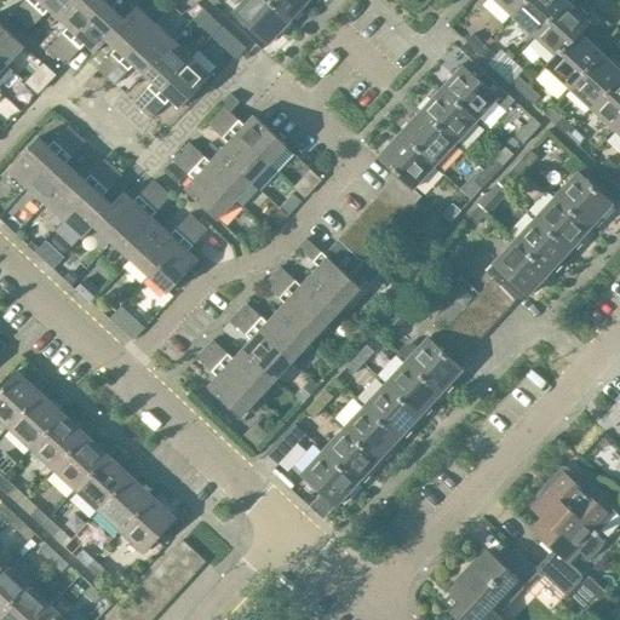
[(22,22),(41,0),(26,0),(13,13),(22,22)]
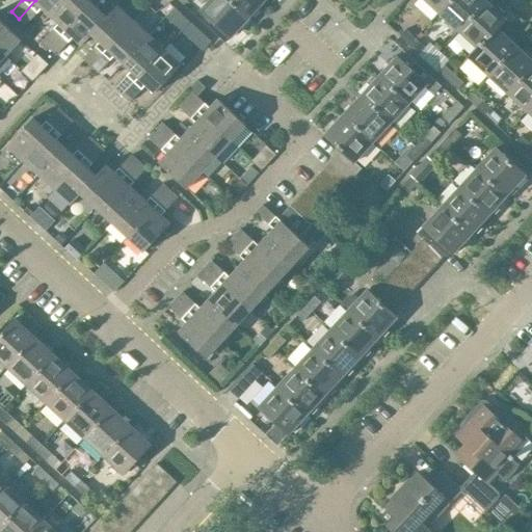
[(43,7),(51,16),(64,0),(35,0),(19,19),(26,26),(43,7)]
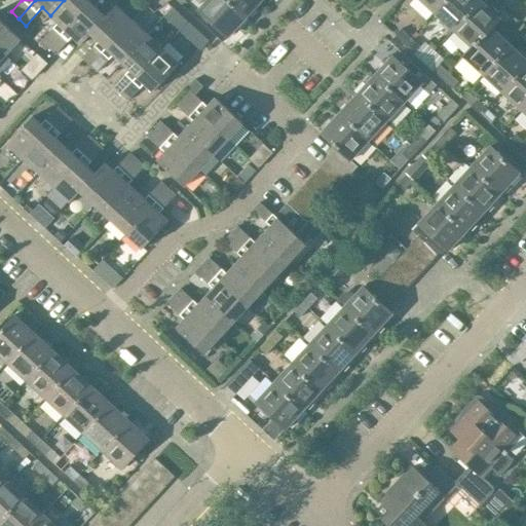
[(42,41),(49,47),(91,2),(88,0),(64,0),(50,15),(59,23),(42,41)]
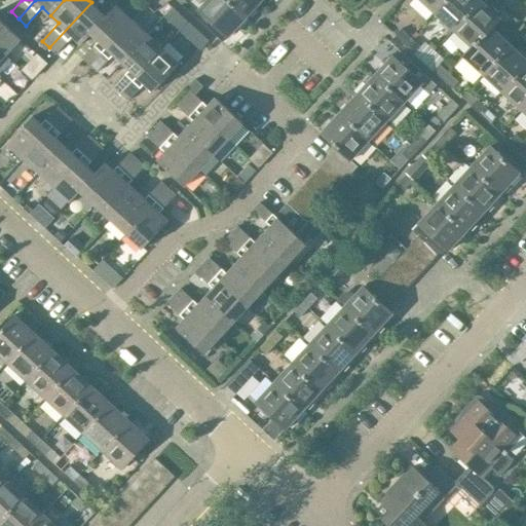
[(246,16),(228,0),(205,0),(197,9),(227,36),(246,16)]
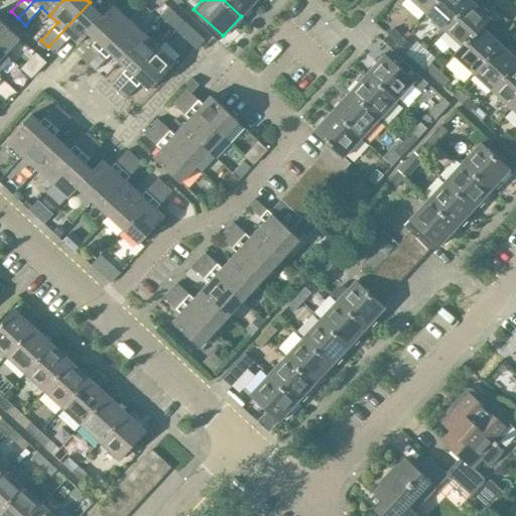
[(224,0),(241,16),(255,0),(224,0)]
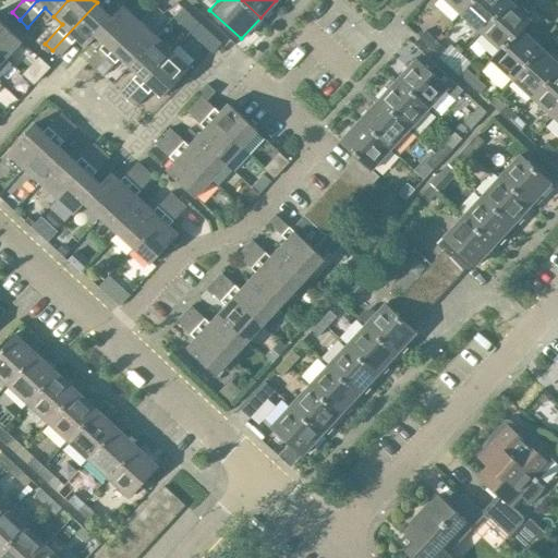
[(446,0),(460,12),(471,0),(446,0)]
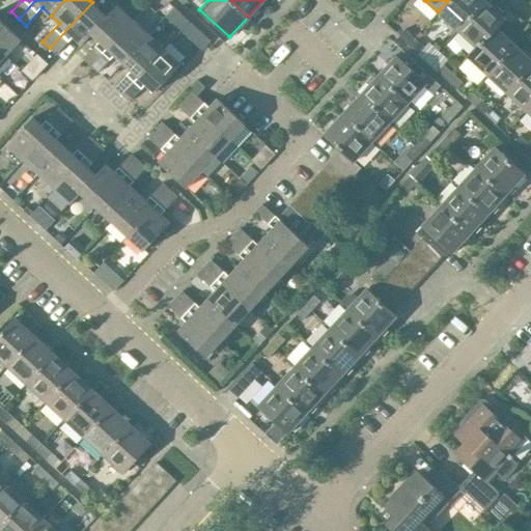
[(448,0),(438,11),(456,29),(483,0),(448,0)]
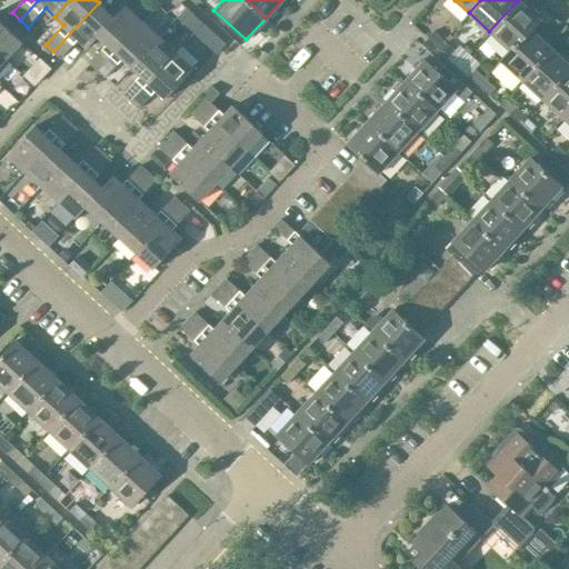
[(518,0),(489,31),(509,49),(510,51),(530,29),(531,30),(540,20),(519,0),(518,0)]
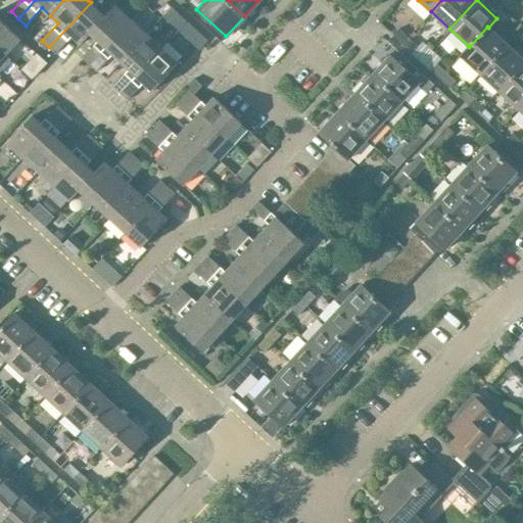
[(82,45),(91,35),(91,34),(105,16),(91,2),(49,47),(56,54),(73,36),(82,45)]
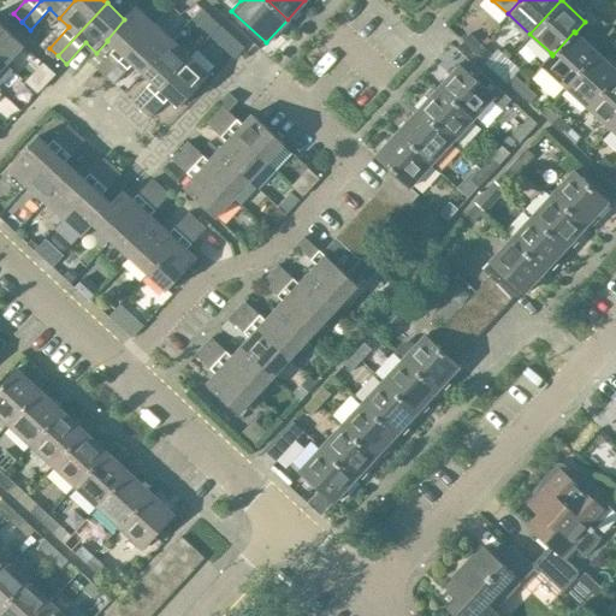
[(132,65),(142,73),(173,41),(136,6),(124,19),(107,40),(107,41),(117,49),(98,69),(114,84),(132,65)]
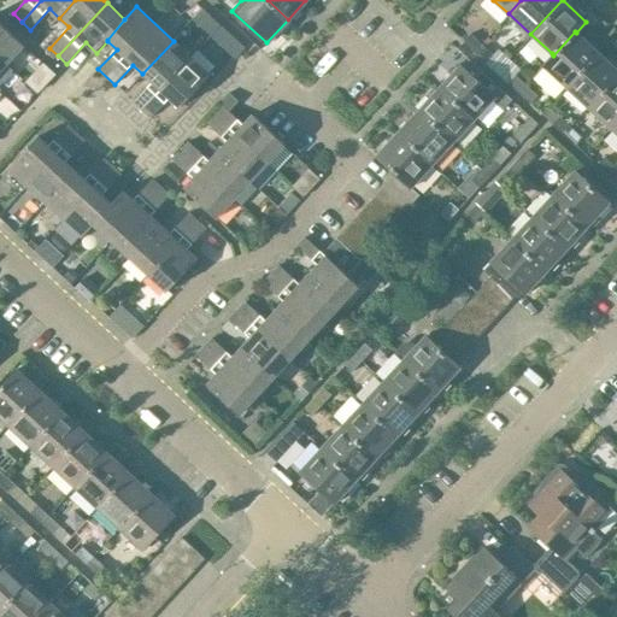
[(0,58),(6,65),(24,46),(0,23),(0,58)]
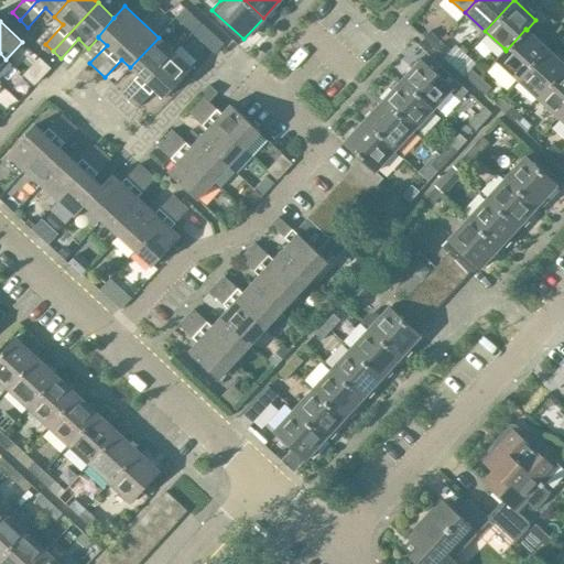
[(546,47),(527,30),(525,29),(506,51),(505,49),(496,58),(518,79),(546,47)]
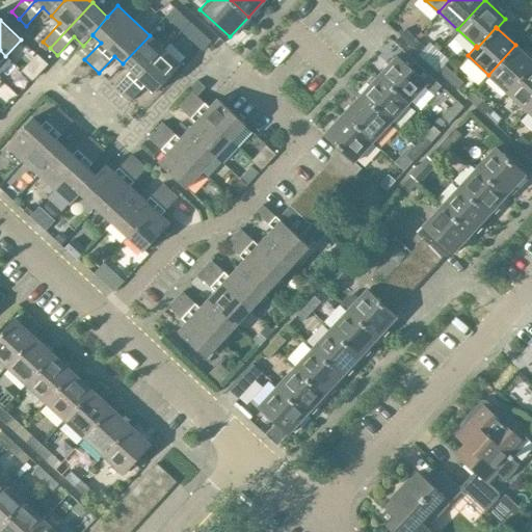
[(408,45),(415,37),(405,29),(399,35),(408,45)]
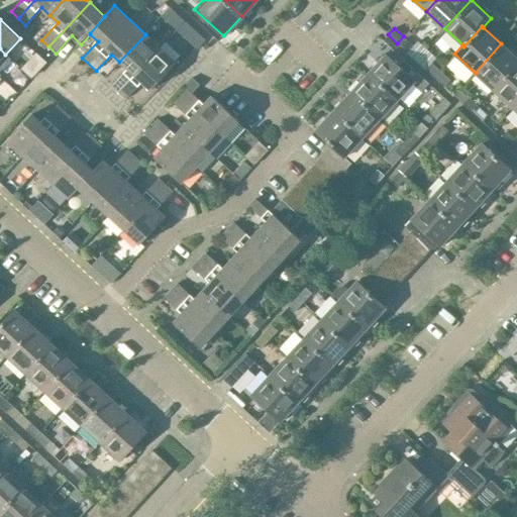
[(161,48),(145,34),(119,62),(127,69),(112,86),(119,93),(161,48)]
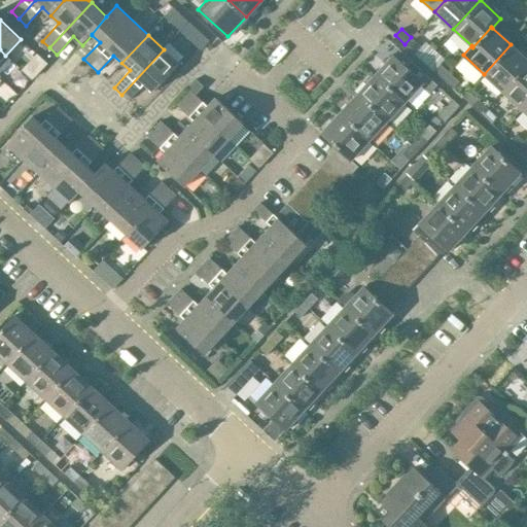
[(421,46),(411,37),(405,44),(415,54),(421,46)]
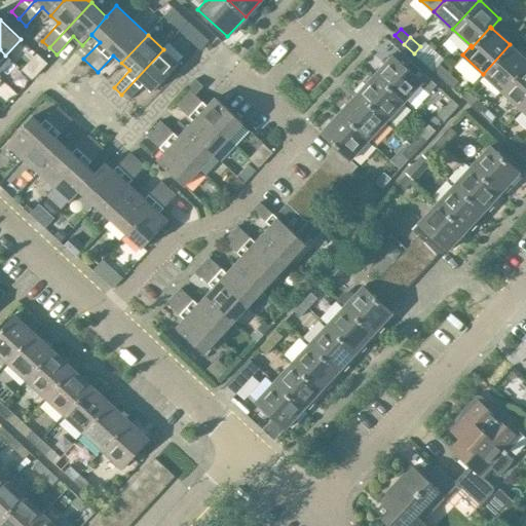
[(483,74),(501,91),(525,64),(525,60),(510,44),(483,74)]
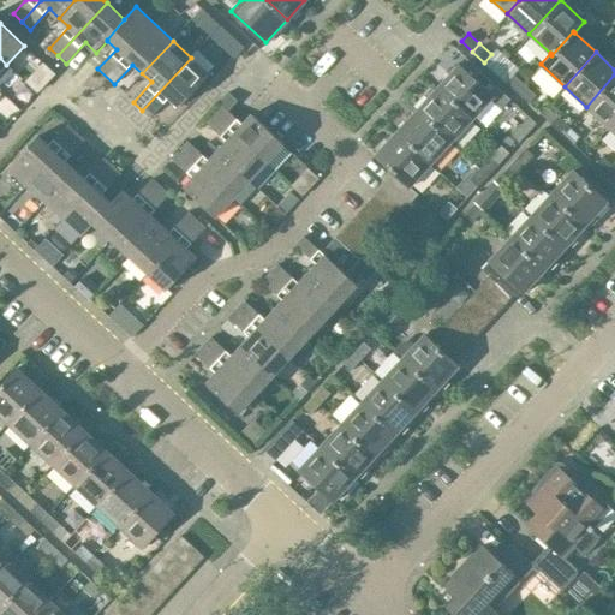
[(0,58),(0,85),(13,71),(6,65),(0,58)]
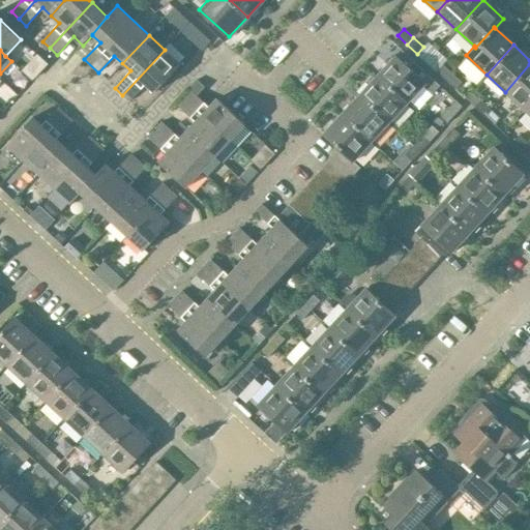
[(180,64),(165,50),(122,95),(129,102),(146,85),(154,92),(180,64)]
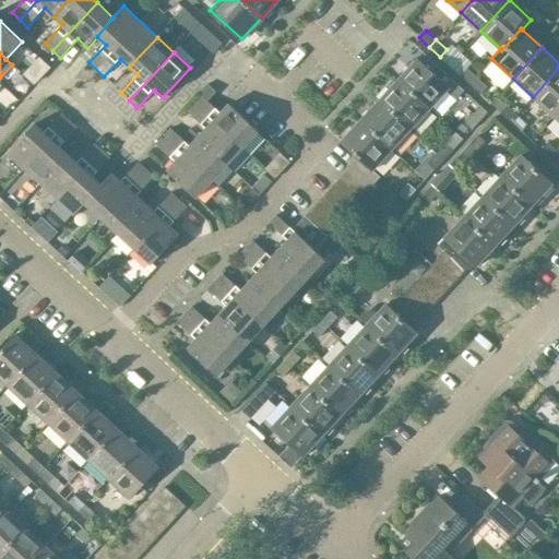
[(399,80),(428,107),(447,87),(458,97),(465,90),(430,58),(425,63),(418,58),(399,80)]
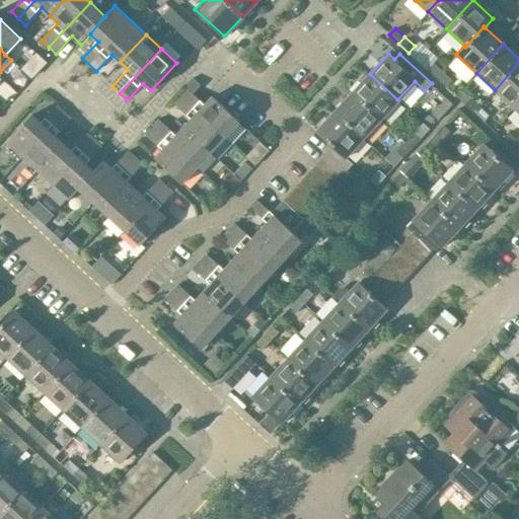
[(436,78),(443,71),(434,63),(427,70),(436,78)]
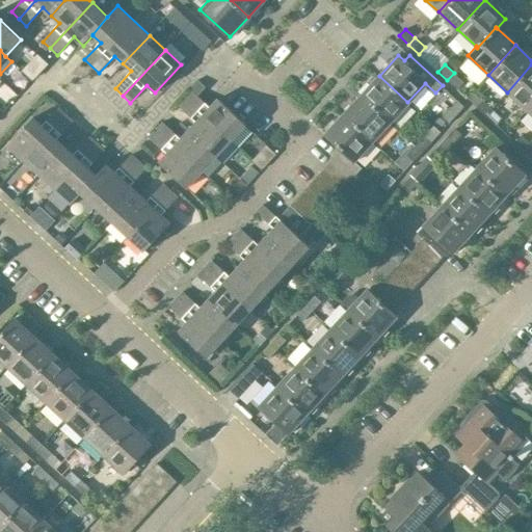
[(531,64),(507,92),(527,110),(531,104),(531,64)]
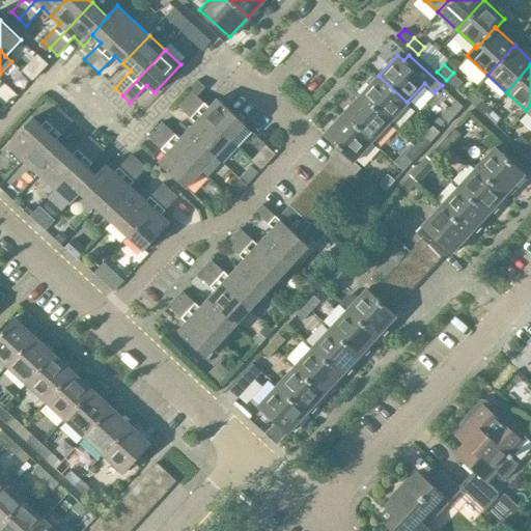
[(463,83),(453,73),(446,80),(456,89),(463,83)]
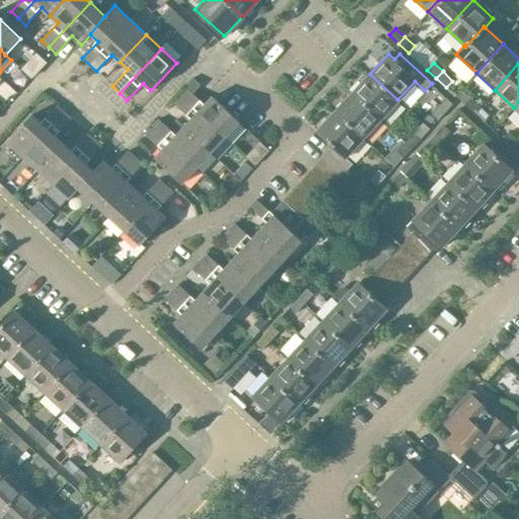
[(370,74),(353,92),(380,119),(397,99),(370,74)]
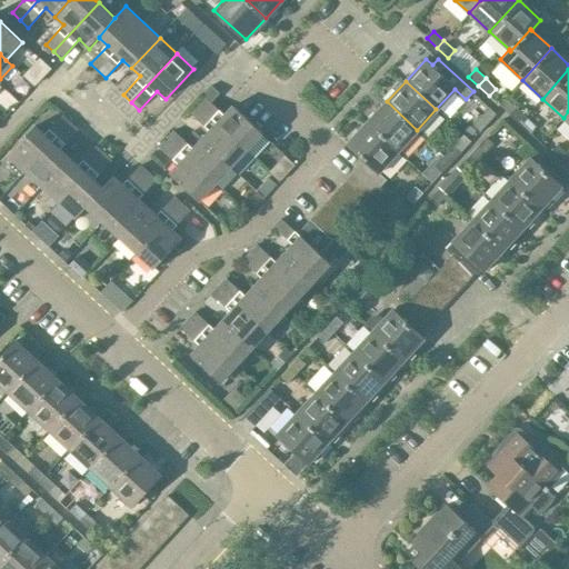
[(206,98),(199,106),(247,150),(262,133),(233,106),(225,115),(206,98)]
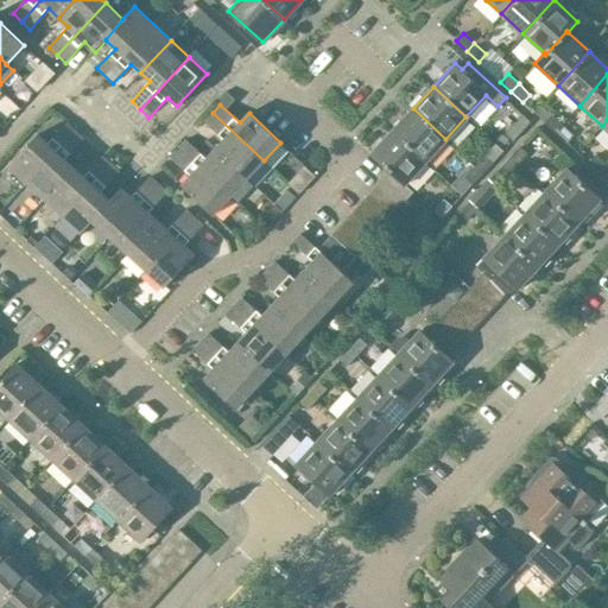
[(555,132),(562,125),(540,105),(533,112),(555,132)]
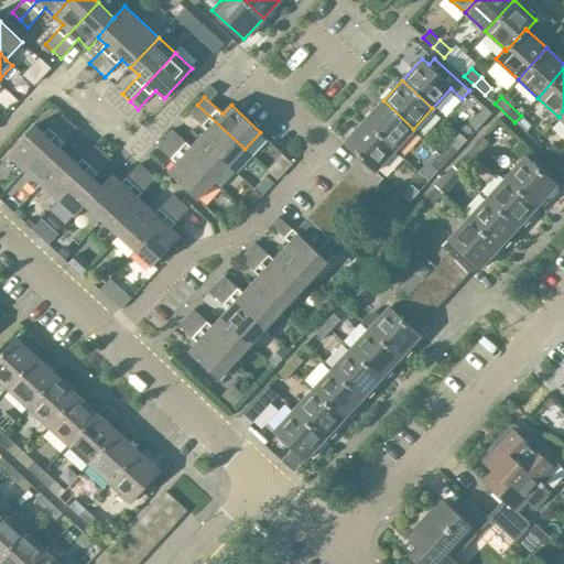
[(383,100),(365,121),(394,149),(413,129),(383,100)]
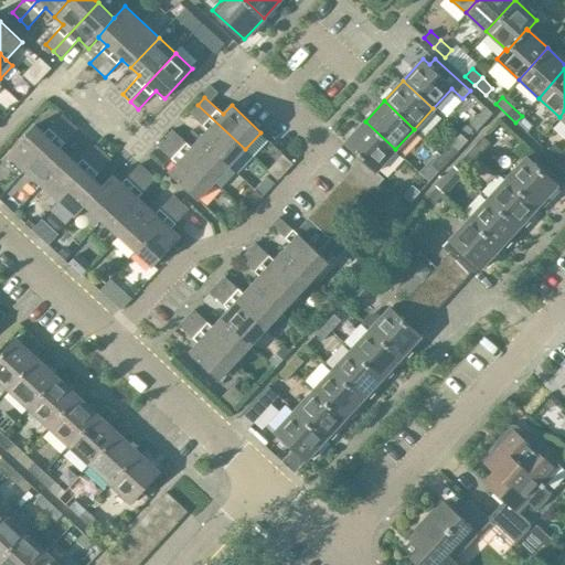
[(209,129),(200,138),(230,166),(245,149),(198,105),(190,113),(209,129)]
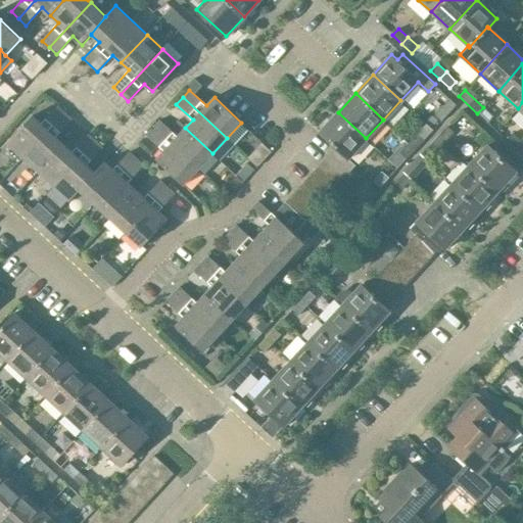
[(434,115),(440,122),(457,104),(449,98),(434,115)]
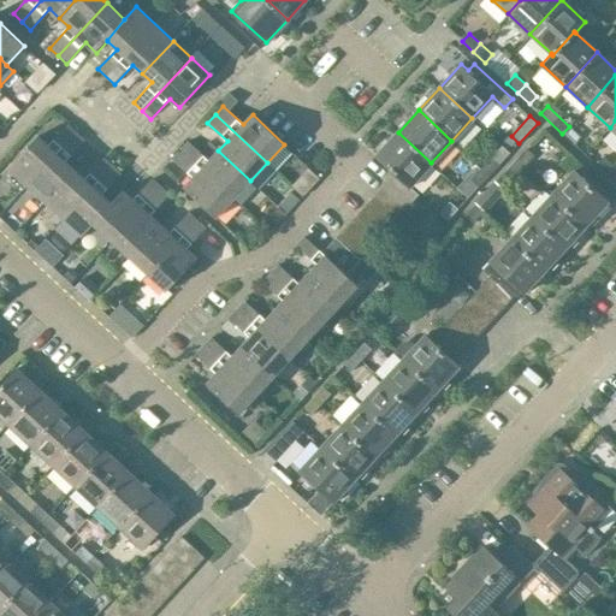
[(28,185),(77,134),(67,125),(49,146),(39,137),(10,169),(28,185)]
